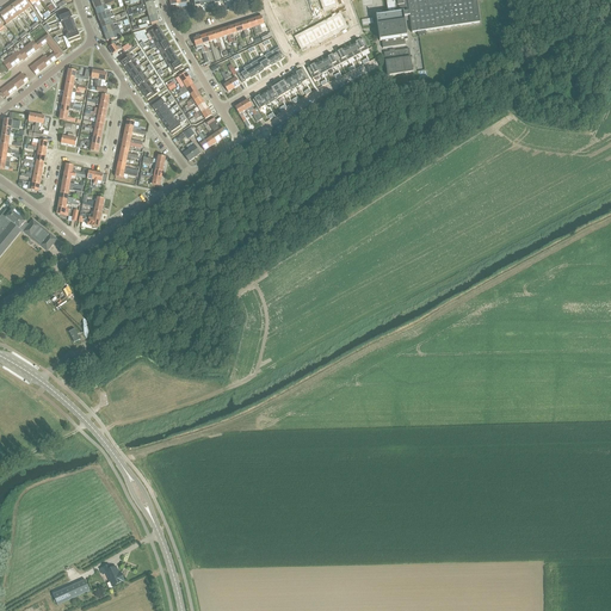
[(25,0),(20,0),(18,2),(24,12),(31,7),(25,0)]
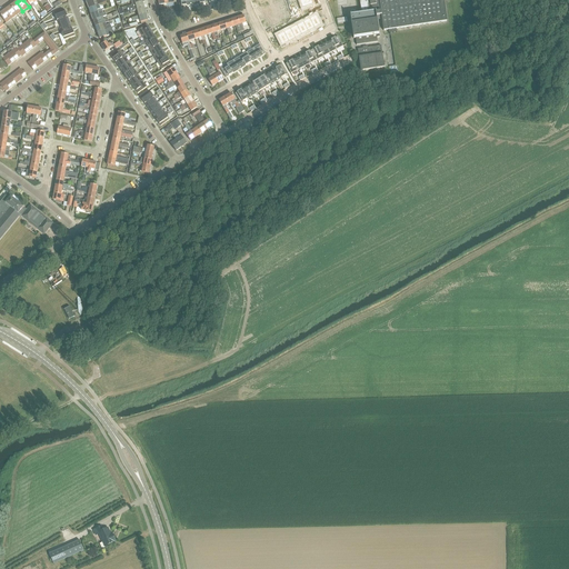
[(167,5),(166,0),(158,0),(159,6),(163,5),(166,15),(170,15),(170,11),(168,11),(167,8),(167,5)]
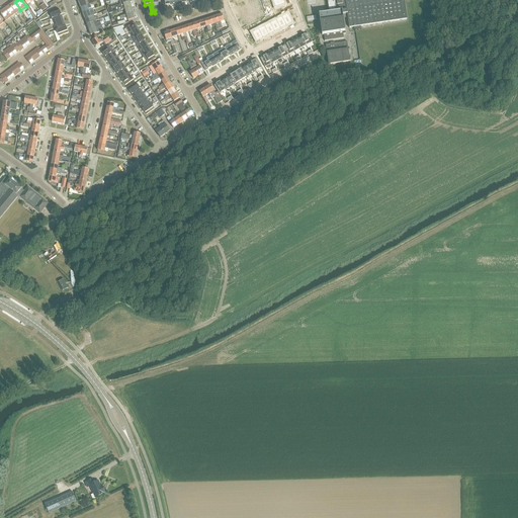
[(328,0),(330,12),(320,14),(319,14),(322,35),(324,34),(324,36),(325,41),(344,38),(343,34),(346,34),(343,15),(347,14),(349,28),(350,28),(353,27),(354,30),(361,29),(361,26),(407,19),(405,1),(404,1),(403,0),(328,0)]
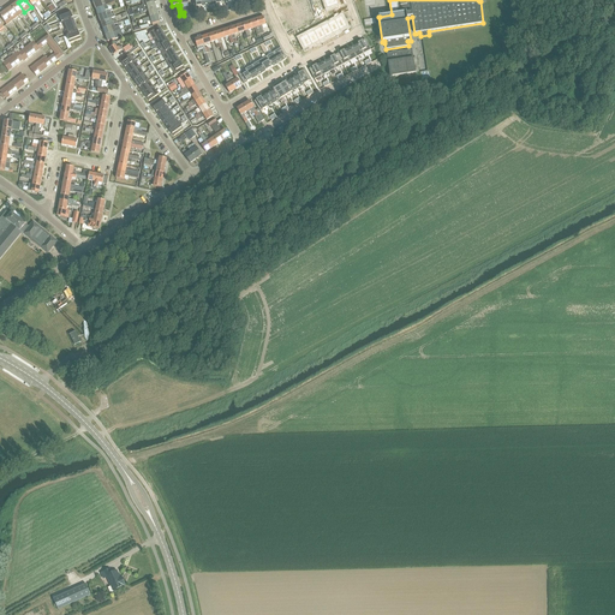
[(18,3),(12,6),(18,17),(24,12),(18,3)]
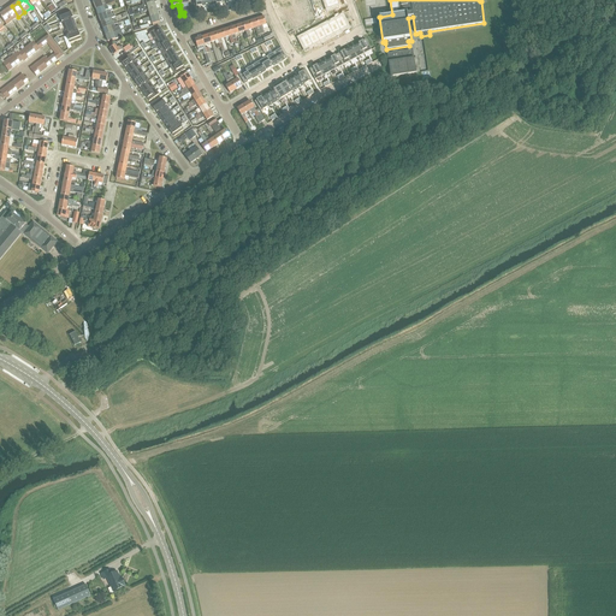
[(143,5),(138,6),(140,9),(141,13),(144,12),(148,11),(157,9),(154,3),(143,5)]
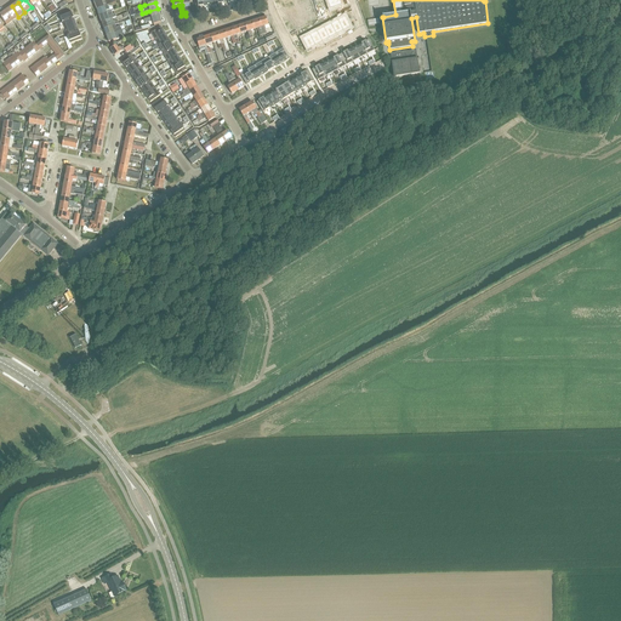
[(297,3),(286,7),(290,15),(301,10),(297,3)]
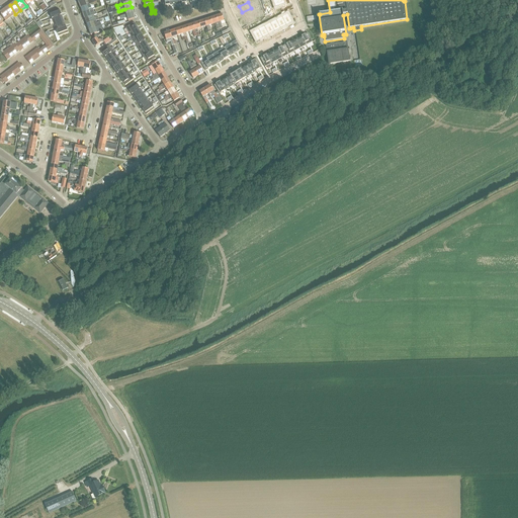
[(93,3),(81,8),(83,13),(89,11),(95,9),(94,7),(93,3)]
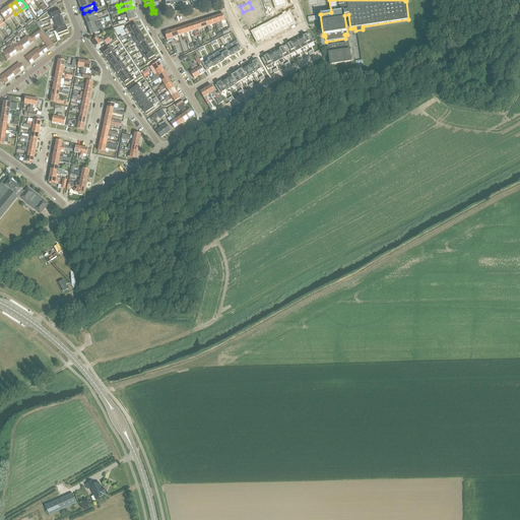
[(10,5),(5,9),(11,17),(15,14),(10,5)]
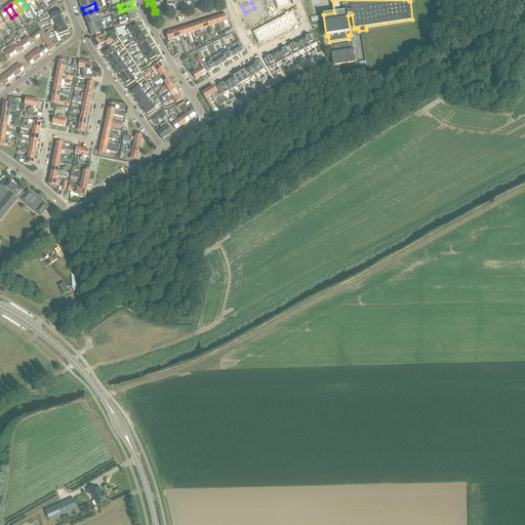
[(254,8),(245,12),(247,18),(256,14),(254,8)]
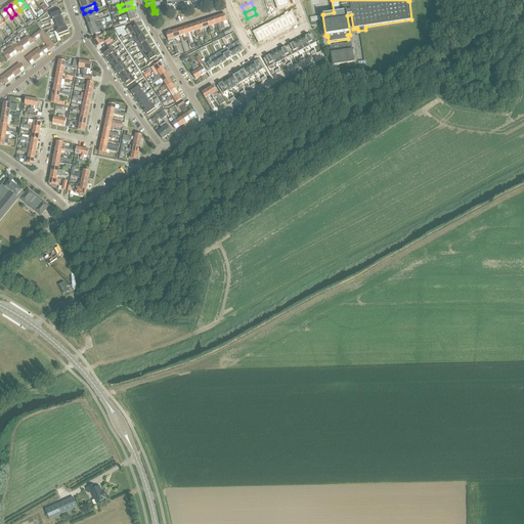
[(11,17),(5,9),(0,12),(0,13),(5,22),(11,17)]
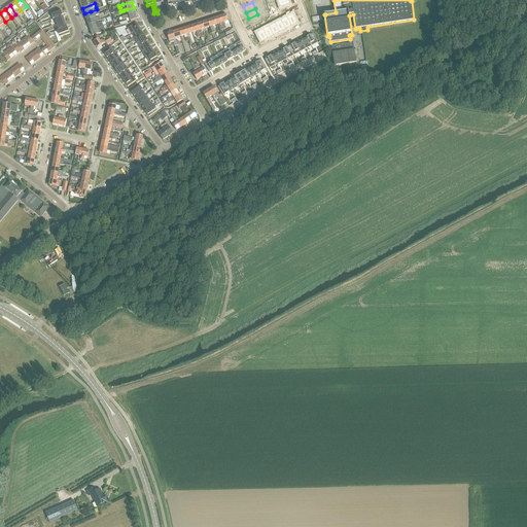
[(61,9),(50,13),(53,20),(63,15),(61,9)]
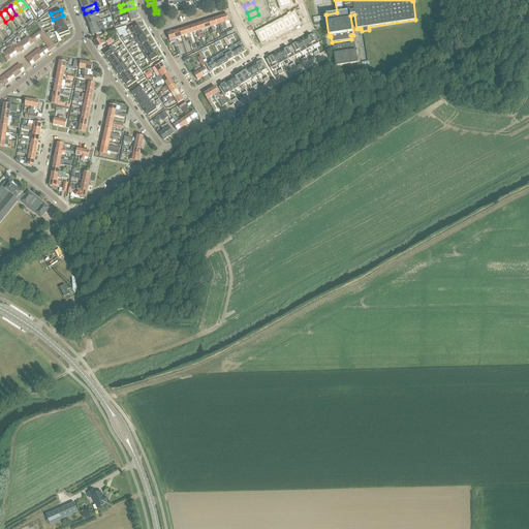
[(91,11),(85,13),(87,20),(93,17),(96,16),(99,14),(98,12),(96,12),(95,9),(91,11)]
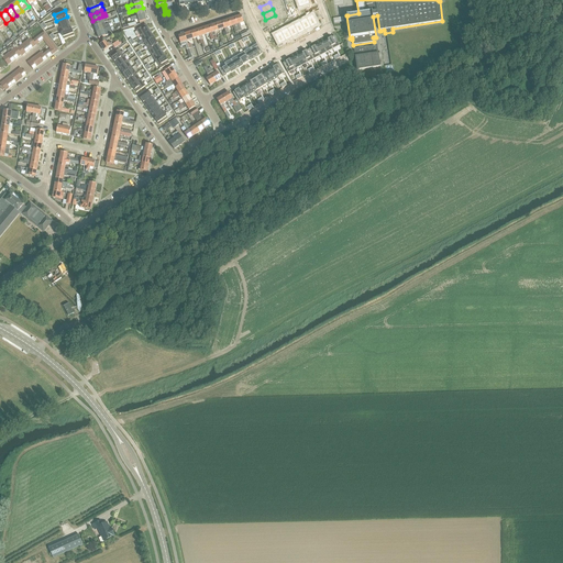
[(275,15),(265,20),(268,26),(278,23),(275,15)]
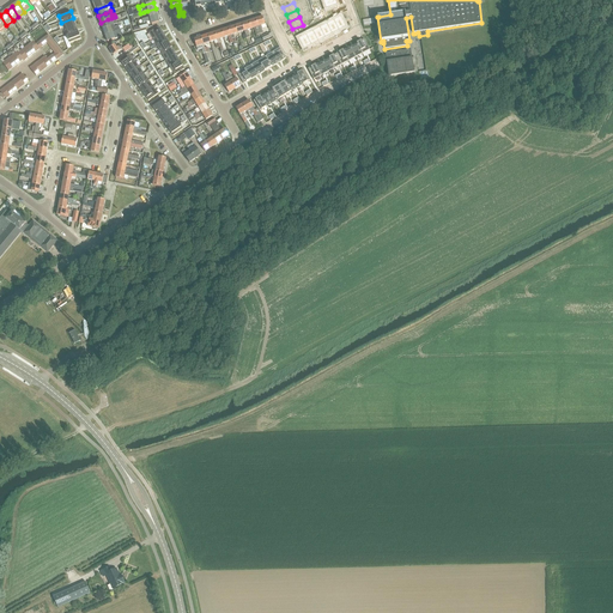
[(341,17),(334,20),(339,31),(346,26),(341,17)]
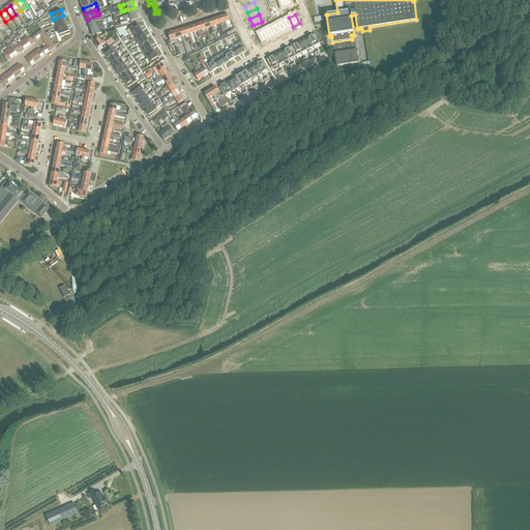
[(63,16),(53,20),(56,25),(65,22),(63,16)]
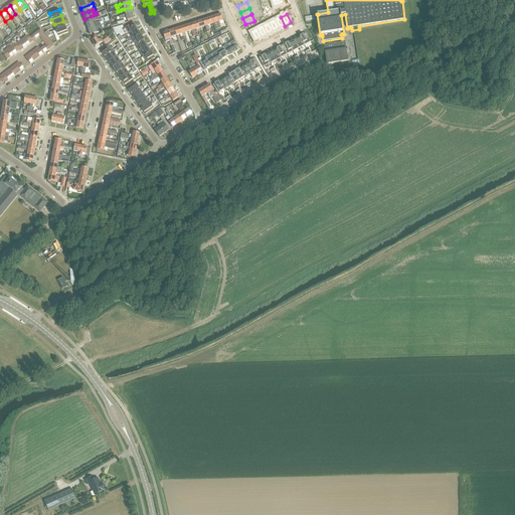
[(95,18),(94,15),(91,16),(84,19),(87,24),(96,21),(99,20),(98,18),(97,18),(96,17),(95,18)]
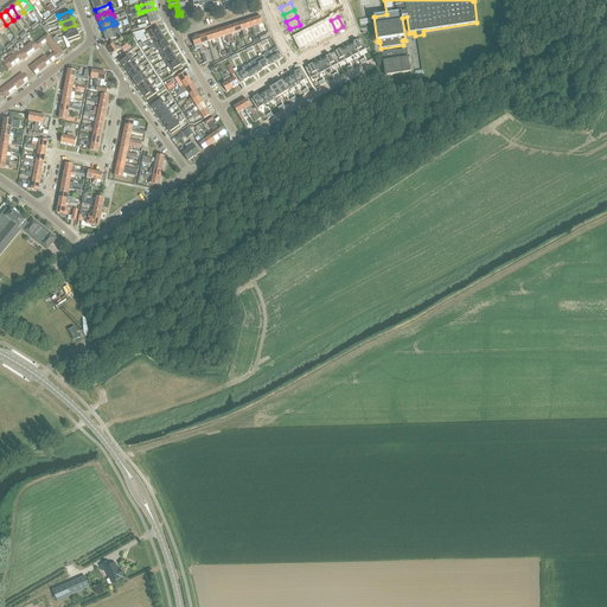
[(253,19),(247,21),(249,29),(251,27),(254,37),(259,36),(257,33),(253,19)]
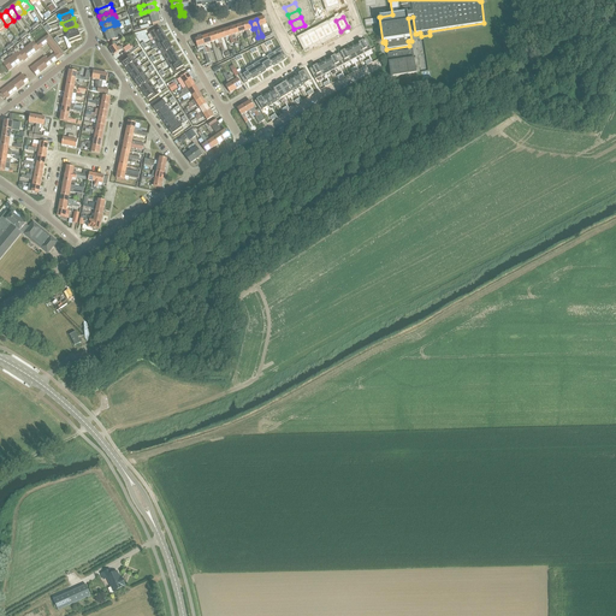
[(336,21),(329,24),(333,35),(341,31),(336,21)]
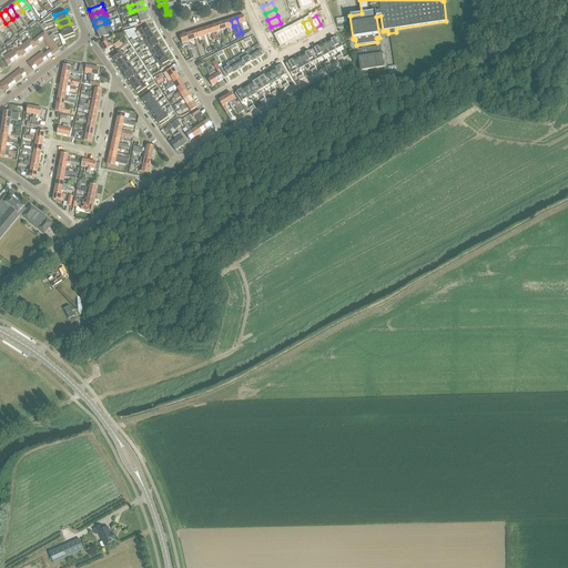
[(303,22),(296,26),(302,36),(307,32),(303,22)]
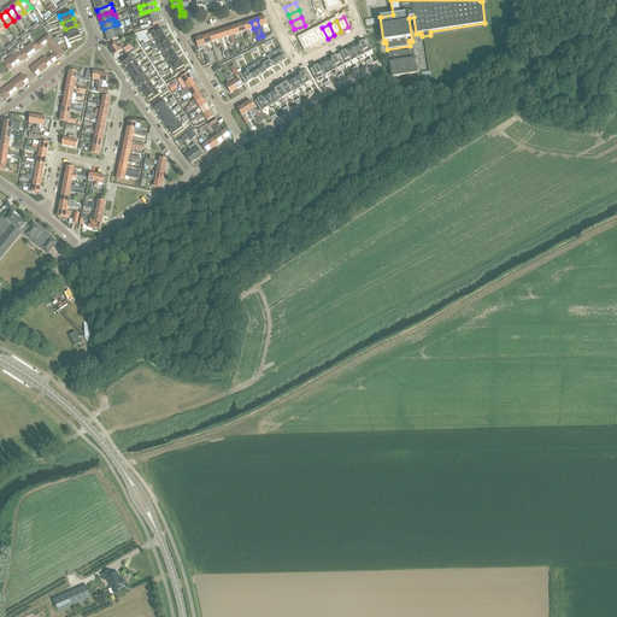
[(76,25),(65,29),(68,36),(78,33),(76,25)]
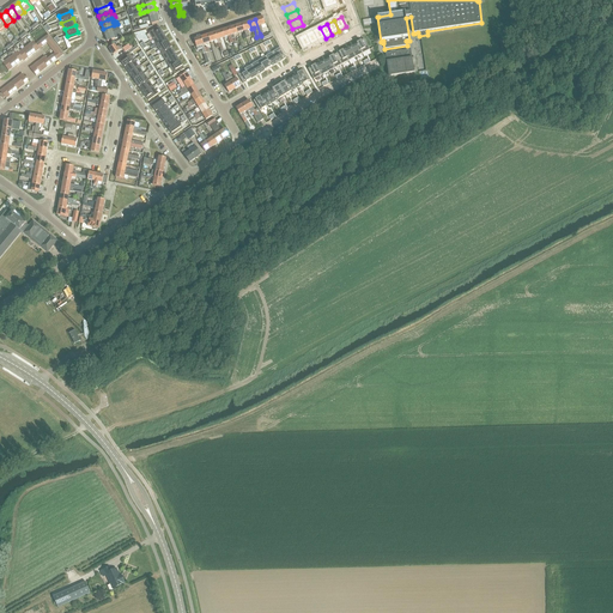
[(114,28),(114,25),(103,29),(105,35),(113,32),(120,30),(119,26),(114,28)]
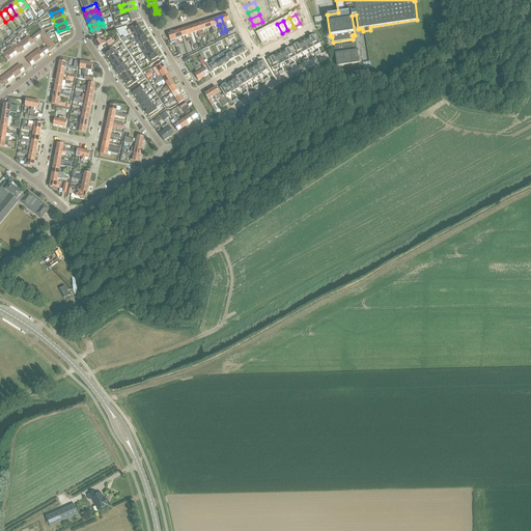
[(138,23),(129,29),(133,35),(141,29),(138,23)]
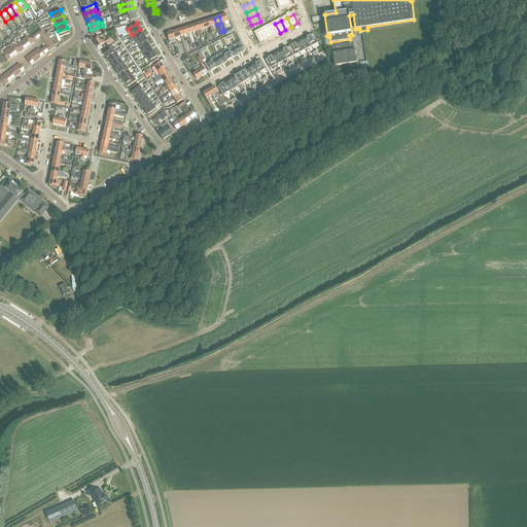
[(197,24),(190,26),(192,33),(196,32),(198,38),(201,37),(197,24)]
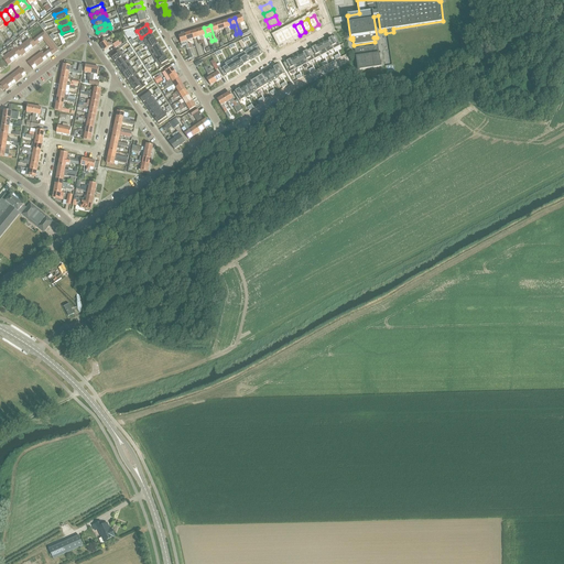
[(294,25),(288,29),(293,39),(300,35),(294,25)]
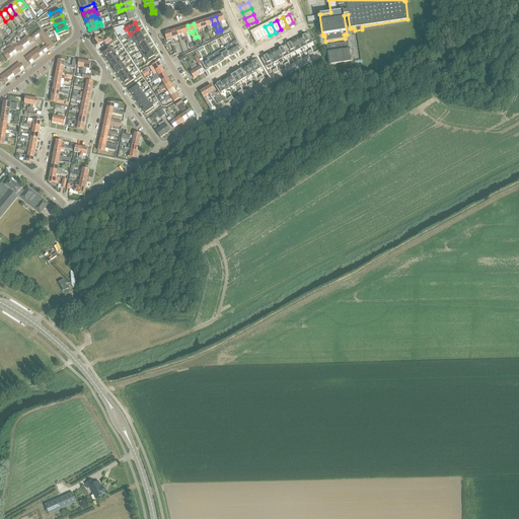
[(95,27),(89,29),(91,35),(97,33),(103,31),(102,29),(101,25),(95,27)]
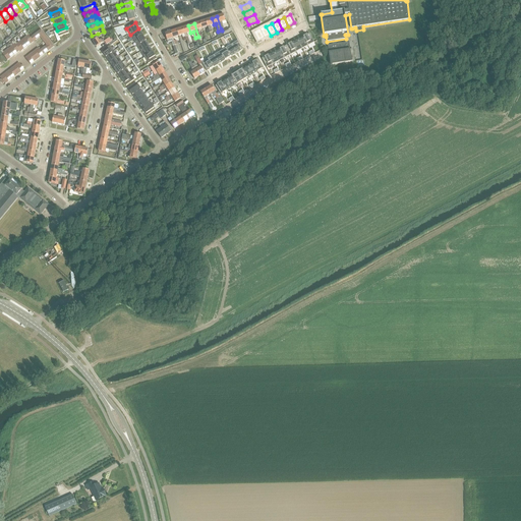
[(266,26),(259,30),(265,39),(271,36),(266,26)]
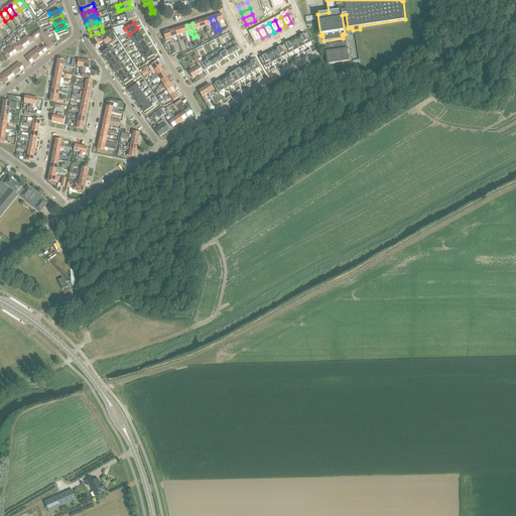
[(66,27),(56,30),(58,36),(68,33),(66,27)]
